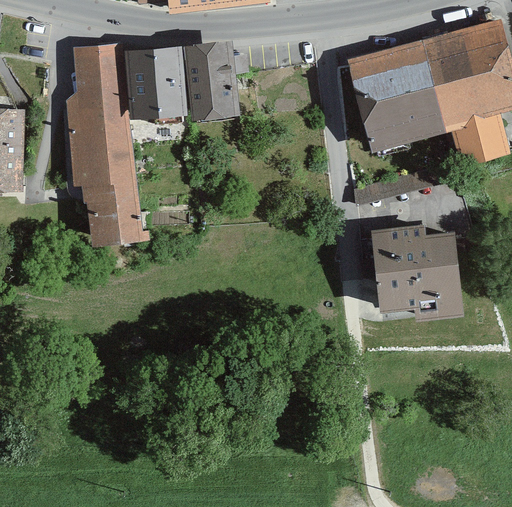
[(511,66),(500,19),(341,59),(364,152),(448,131),(457,167),(509,154),(499,112),(511,109),(511,66)]
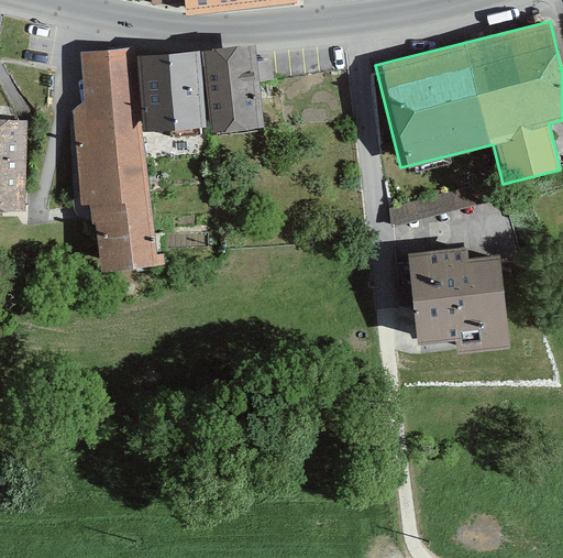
[(256,46),(205,52),(212,135),(265,130),(256,46)]
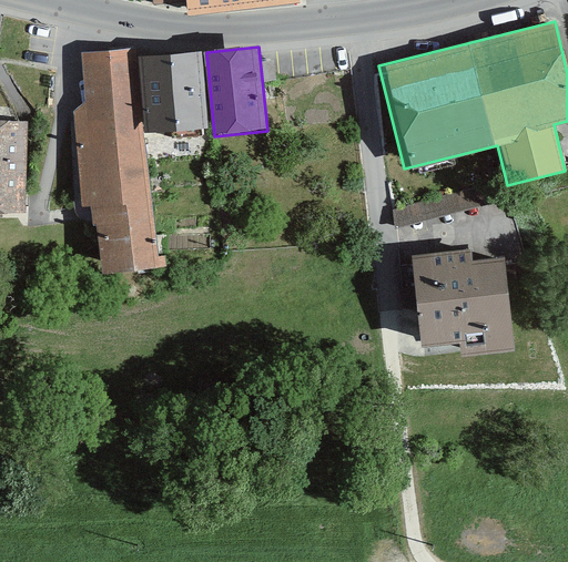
[(144,134),(139,55),(139,48),(82,52),(85,99),(73,109),(81,206),(92,205),(93,224),(98,224),(103,275),(159,271),(144,134)]
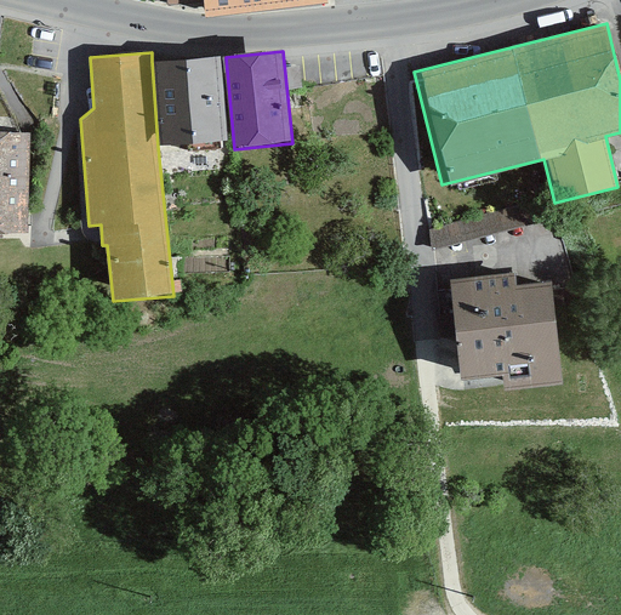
[(227,141),(222,56),(152,61),(158,147),(227,141)]
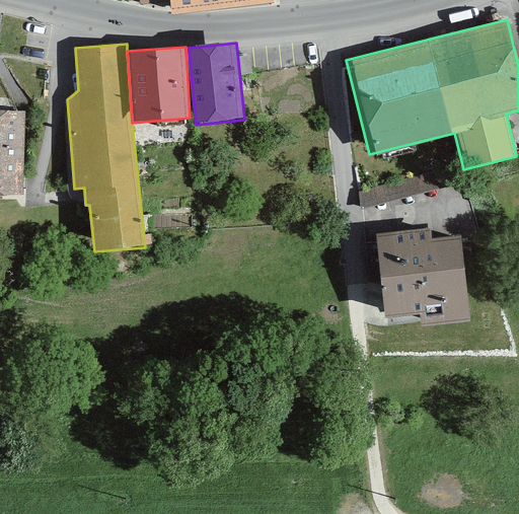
[(25,108),(0,107),(0,196),(20,198),(25,108)]
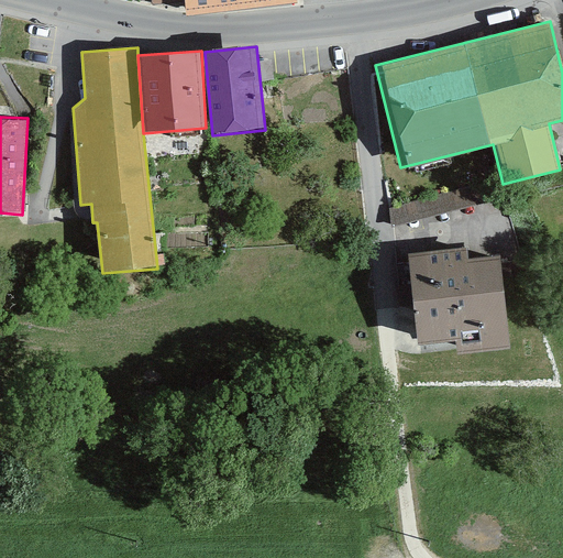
[(471,247),(408,251),(415,343),(456,341),(457,356),(511,351),(505,255),(472,258),(471,247)]
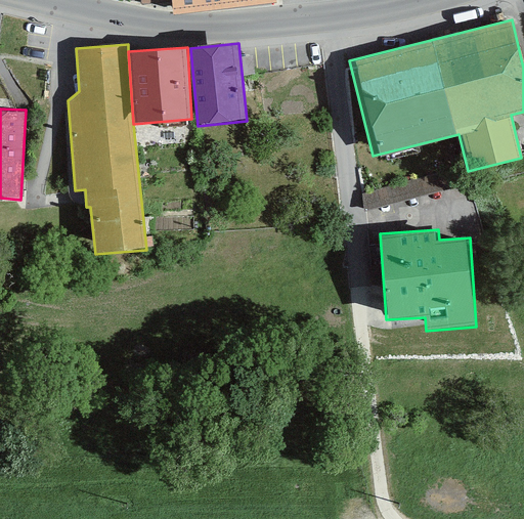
All buildings are outlined.
